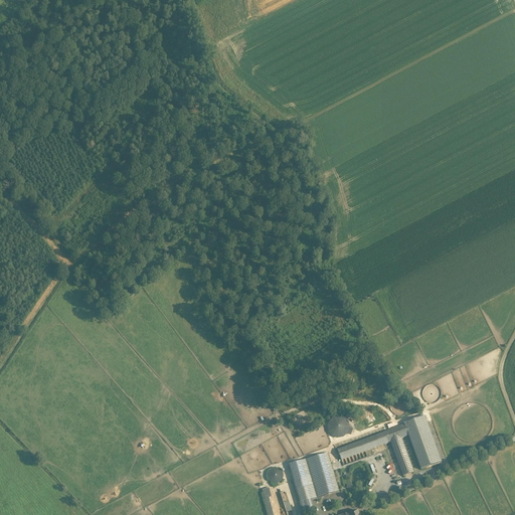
[(424,416),(404,424),(405,425),(408,436),(421,470),(442,463),(424,416)]
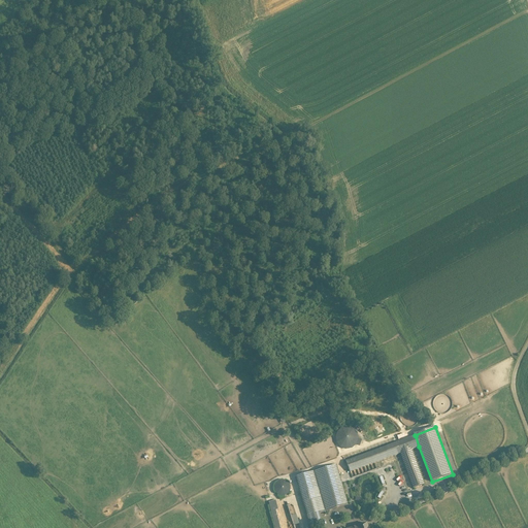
[(353,430),(348,428),(342,429),(338,432),(336,437),(337,443),(340,448),(347,450),(352,449),(356,444),(360,446),(361,440),(358,439),(357,434),(353,430)]
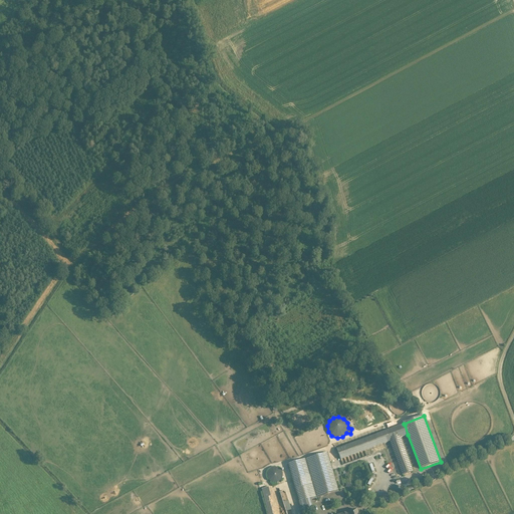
[(405,425),(336,450),(340,460),(391,442),(403,476),(413,472),(401,438),(408,435),(405,425)]
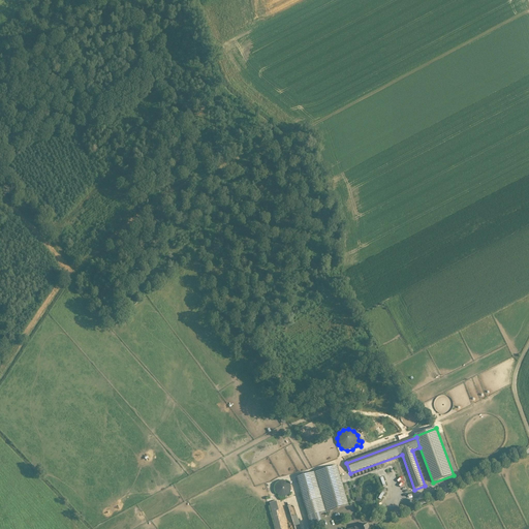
[(337,466),(297,477),(304,503),(321,498),(319,490),(342,484),(337,466)]
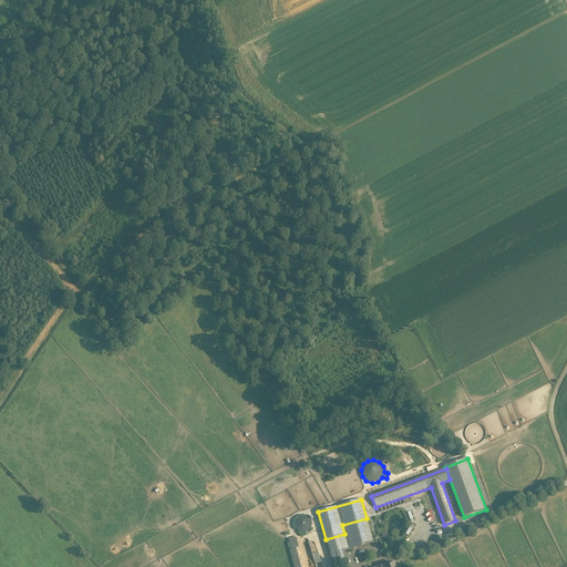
[(308,531),(309,529),(310,527),(311,525),(310,522),(309,519),(307,517),(305,517),(301,517),(299,517),(297,519),(296,522),(295,525),(296,527),(297,529),(298,531),(300,532),(303,533),(306,532),(308,531)]
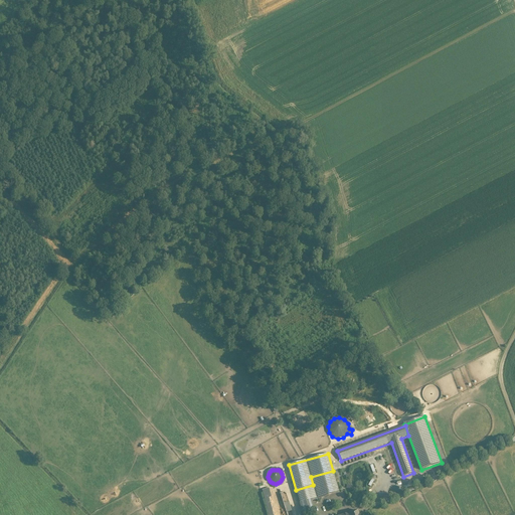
[(333,471),(311,477),(313,485),(317,499),(339,493),(333,471)]
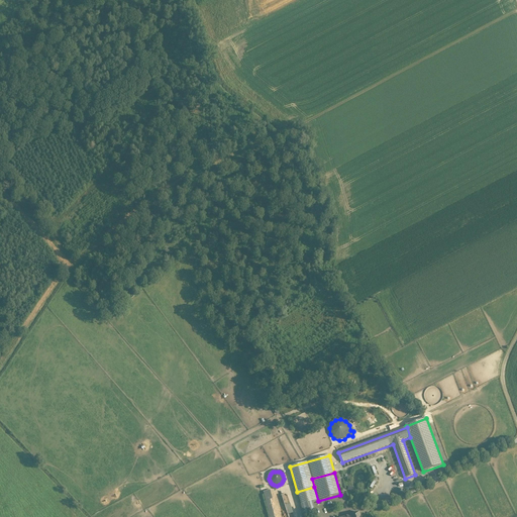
[(314,487),(297,492),(304,516),(316,512),(313,503),(318,502),(318,501),(314,487)]
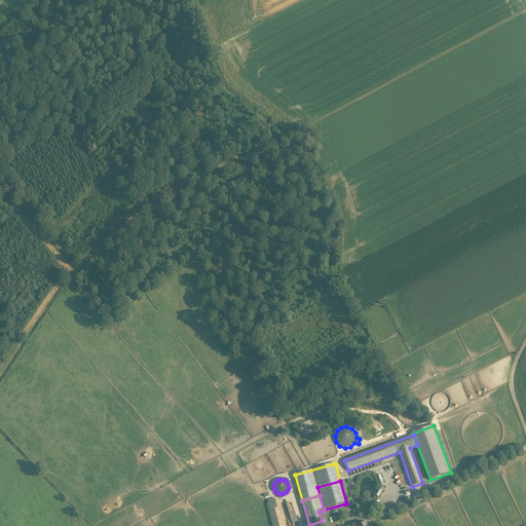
[(274,498),(267,500),(272,525),(278,525),(274,509),(276,509),(274,498)]
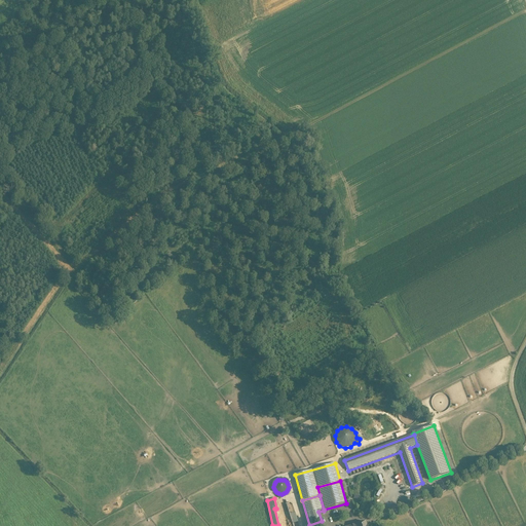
[(286,503),(292,523),(297,522),(291,501),(286,503)]
